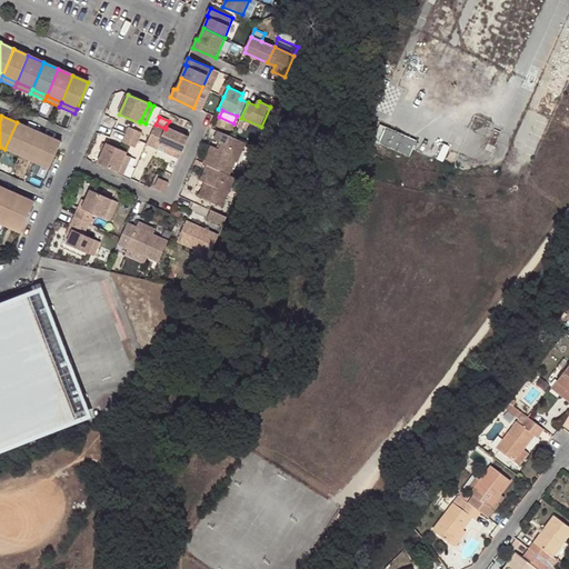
[(31,129),(17,122),(5,149),(19,156),(31,129)]
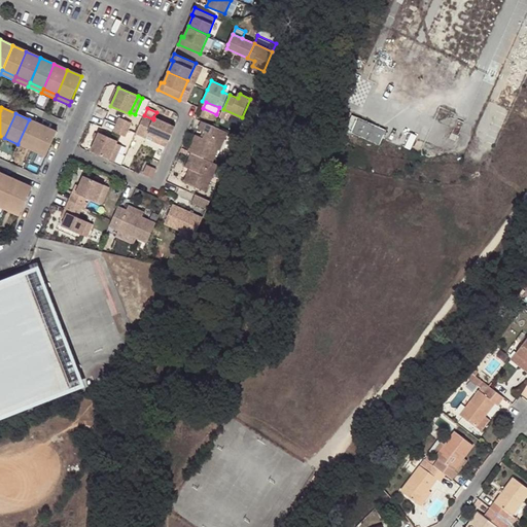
[(153,119),(144,115),(139,126),(136,133),(136,134),(145,138),(147,132),(169,141),(175,128),(176,128),(153,117),(153,119)]
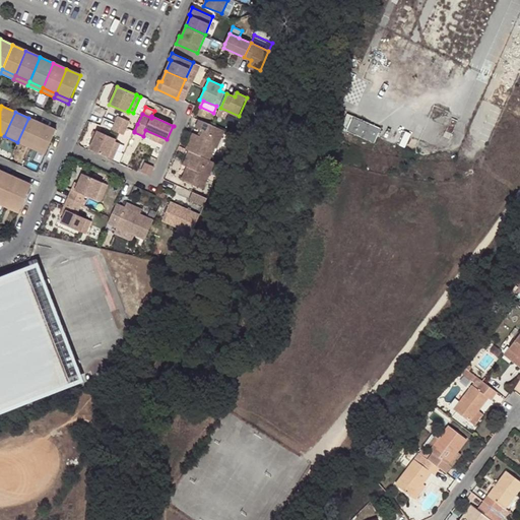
[(118,116),(114,123),(126,128),(127,128),(130,121),(118,116)]
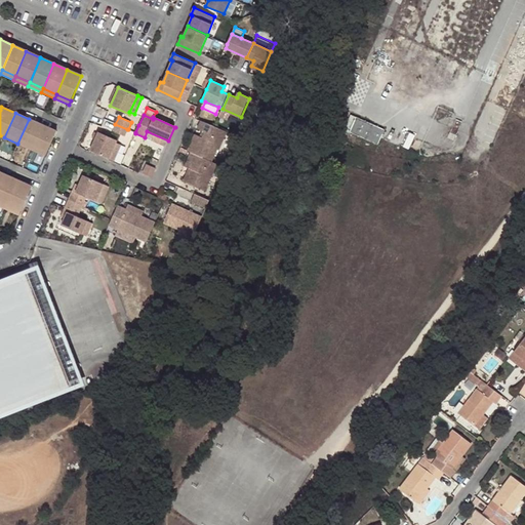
[(382,129),(354,117),(348,131),(375,145),(382,129)]
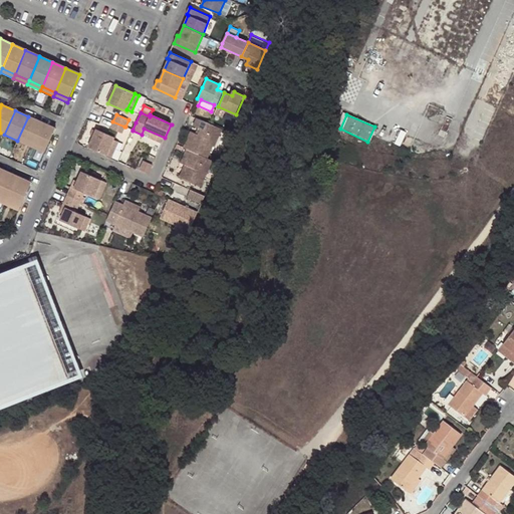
[(17,141),(30,147),(41,122),(28,116),(17,141)]
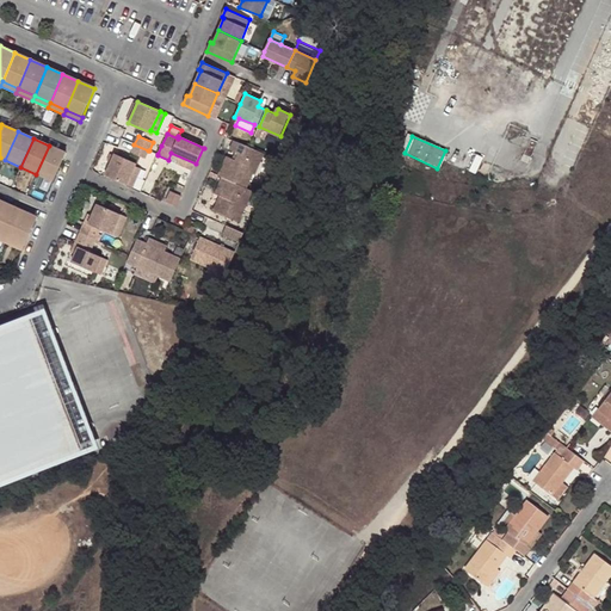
[(230,149),(235,152),(239,152),(245,155),(248,146),(235,140),(230,149)]
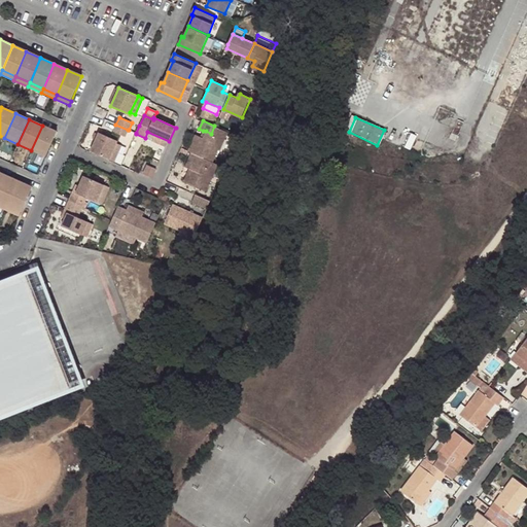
[(139,126),(132,123),(129,130),(136,133),(139,126)]
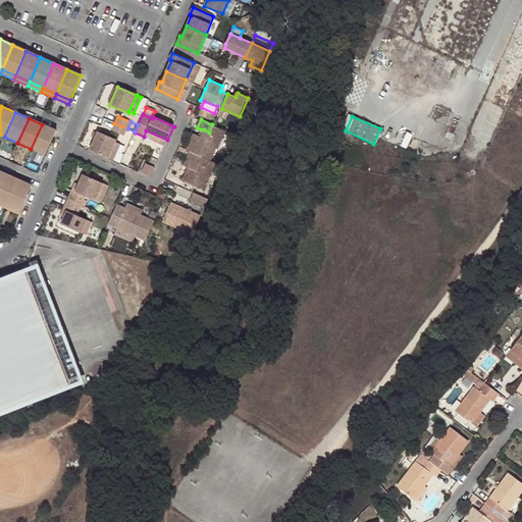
[(124,136),(125,133),(127,128),(126,128),(114,123),(112,131),(124,136)]
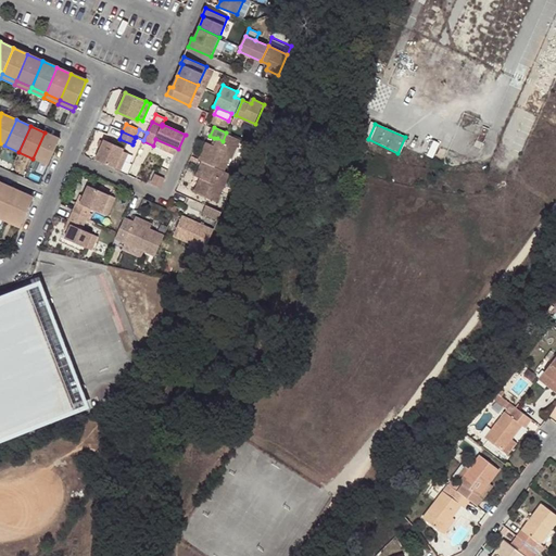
[(45,133),(33,159),(48,165),(60,139),(45,133)]
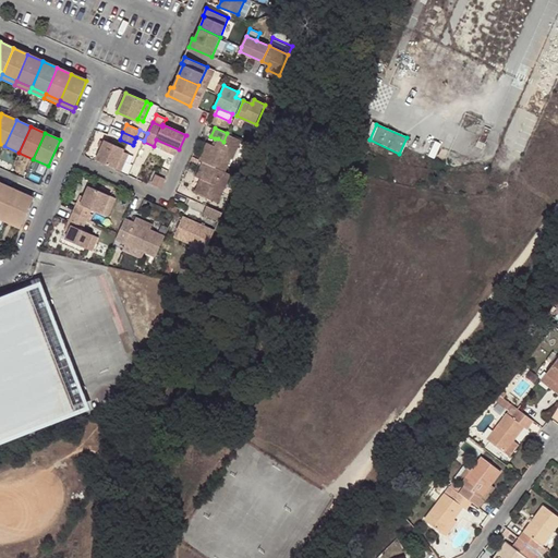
[(241,140),(229,133),(227,133),(223,142),(218,138),(215,147),(211,145),(207,144),(199,160),(202,161),(207,164),(225,171),(230,158),(232,159),(241,140)]
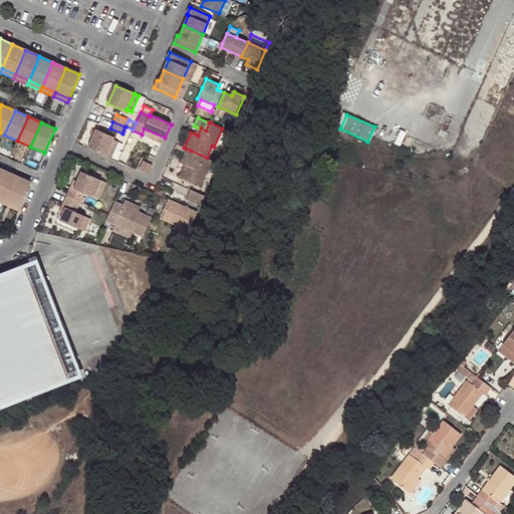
[(144,129),(142,135),(163,145),(165,138),(144,129)]
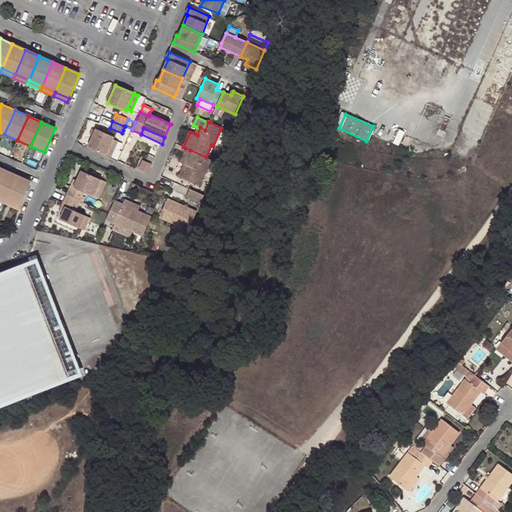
[(95,130),(93,136),(88,147),(106,155),(113,139),(114,137),(96,129),(95,130)]
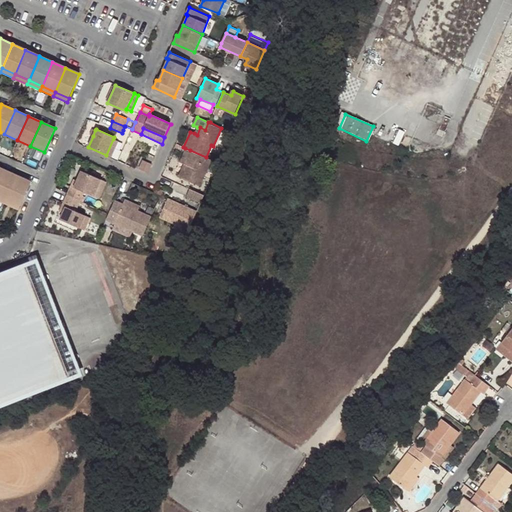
[(2,138),(16,144),(17,140),(4,134),(2,138)]
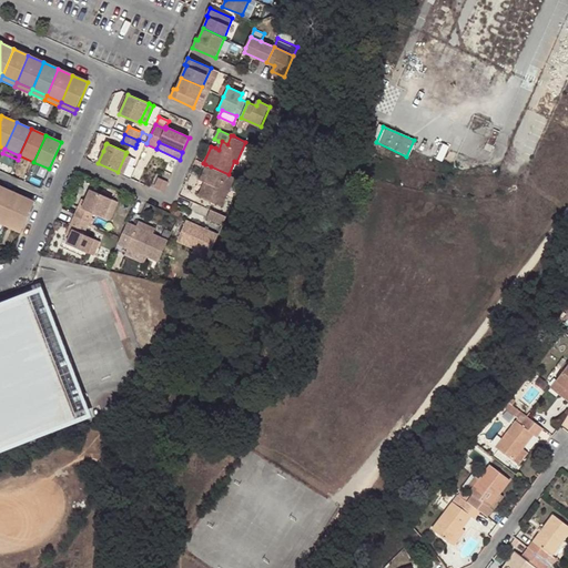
[(118,172),(123,174),(131,156),(125,154),(118,172)]
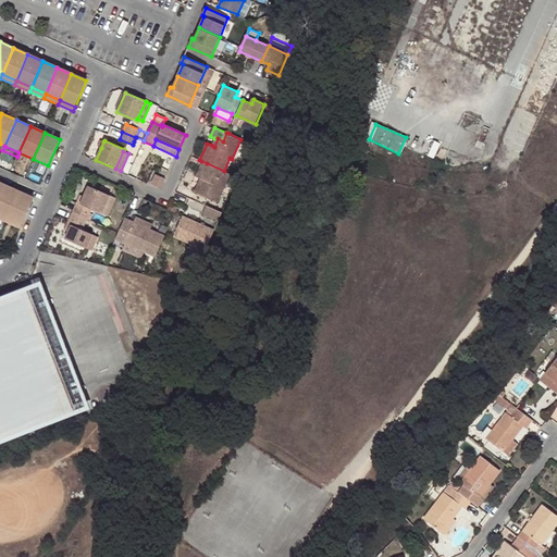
[(17,157),(32,163),(33,159),(19,152),(17,157)]
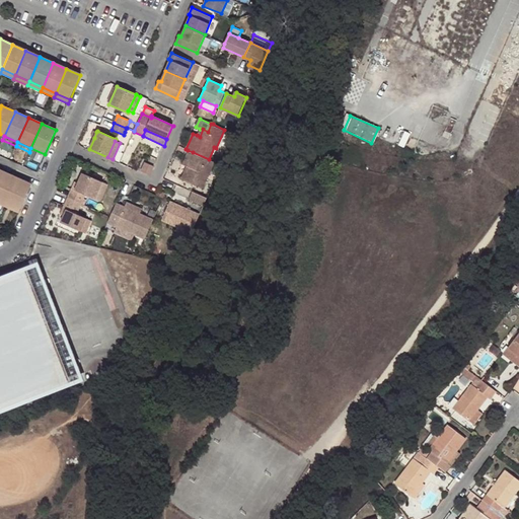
[(30,148),(29,152),(43,158),(45,154),(30,148)]
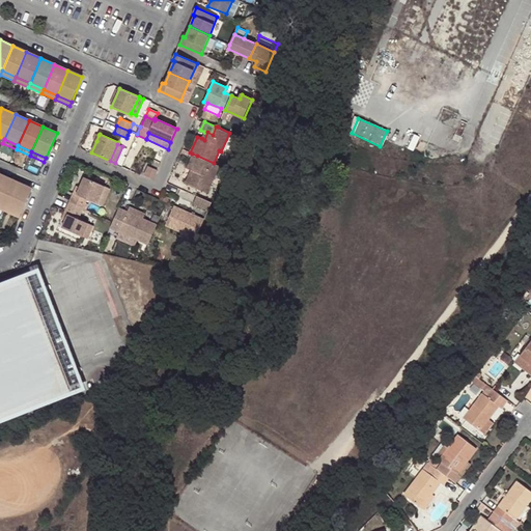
[(186,168),(190,170),(197,156),(192,154),(186,168)]
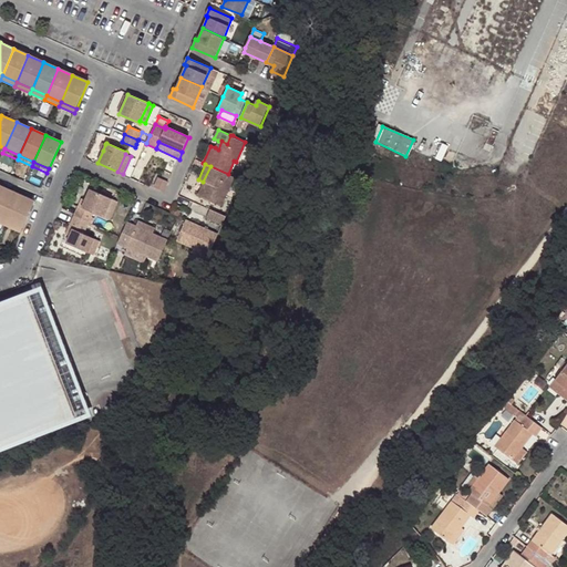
[(228,174),(210,166),(203,182),(197,195),(220,205),(234,176),(228,174)]
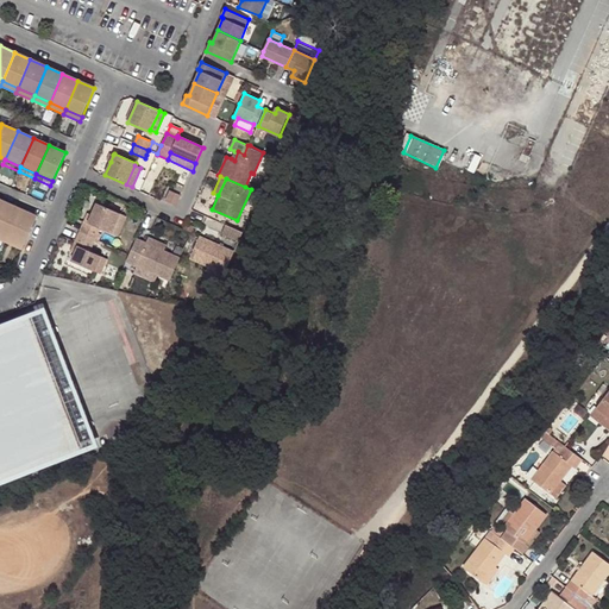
[(176,205),(181,195),(169,190),(165,200),(176,205)]
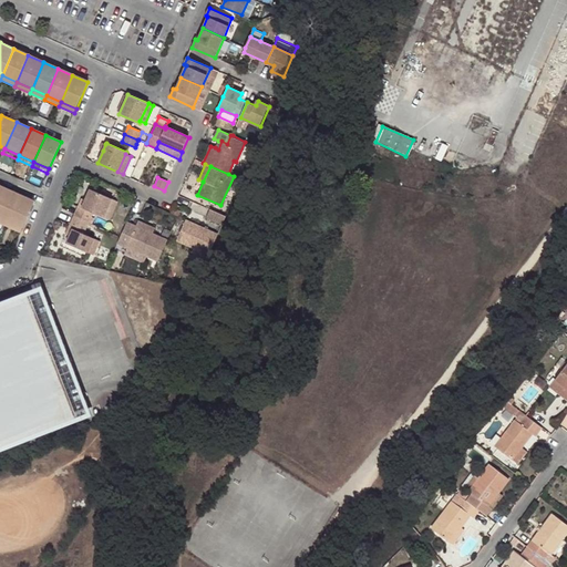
[(0,197),(0,217),(8,222),(19,194),(4,188),(0,197)]
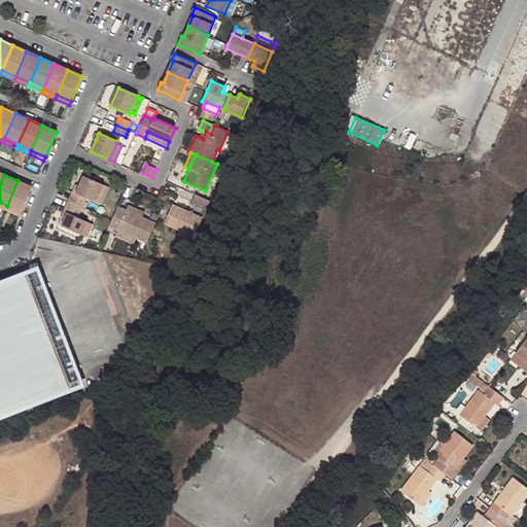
[(83,176),(79,186),(76,194),(72,191),(68,201),(83,207),(88,198),(102,205),(110,187),(83,176)]
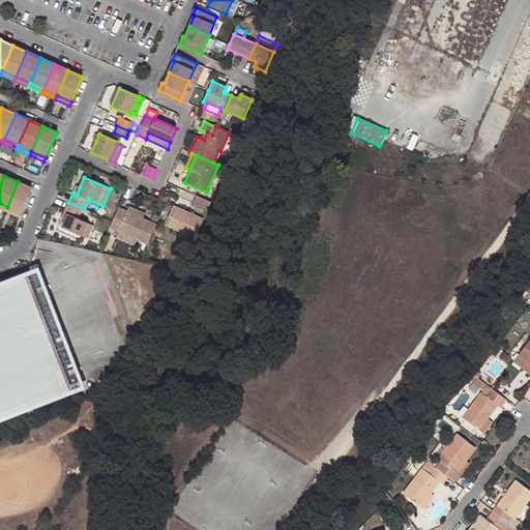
[(32,188),(18,181),(7,207),(21,213),(32,188)]
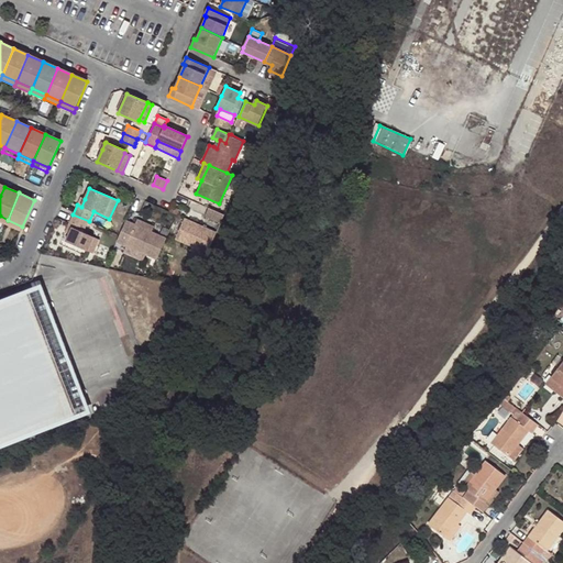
[(223,213),(208,207),(205,216),(221,222),(223,216),(223,213)]
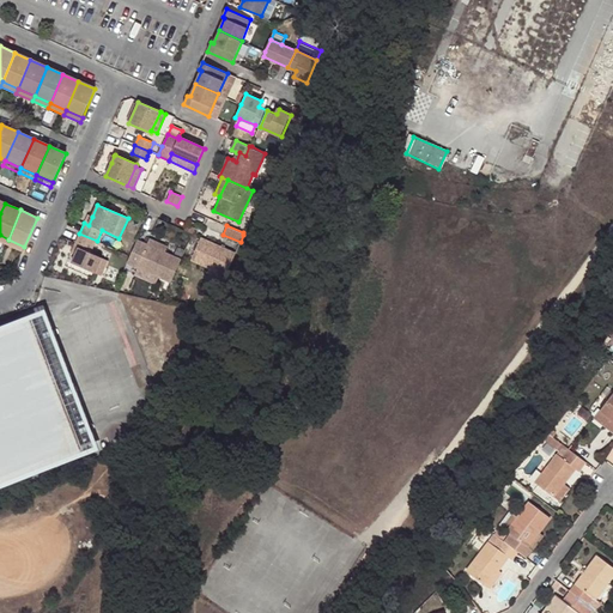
[(97,241),(79,234),(74,246),(78,247),(76,255),(72,262),(102,275),(109,261),(91,253),(97,241)]
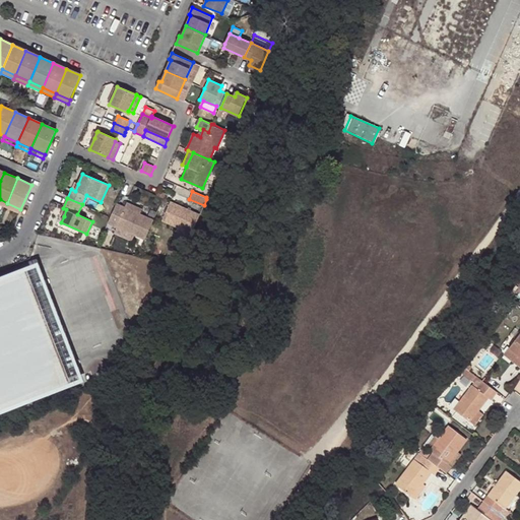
[(170,201),(161,220),(178,226),(192,234),(192,233),(200,214),(170,201)]
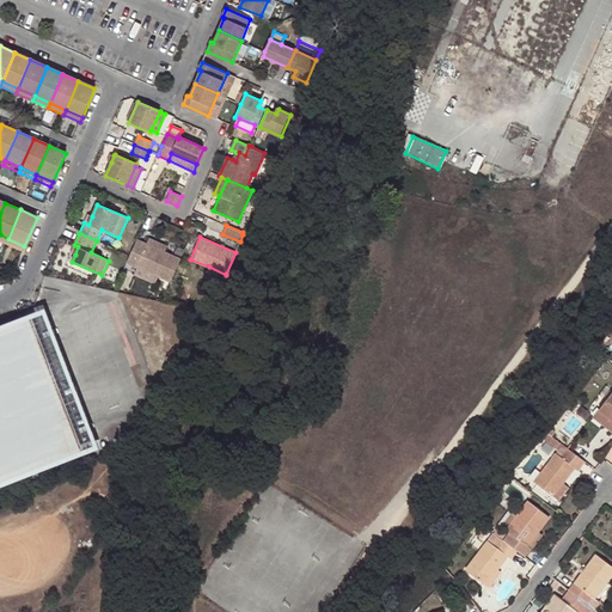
[(165,252),(167,246),(150,238),(147,244),(165,252)]
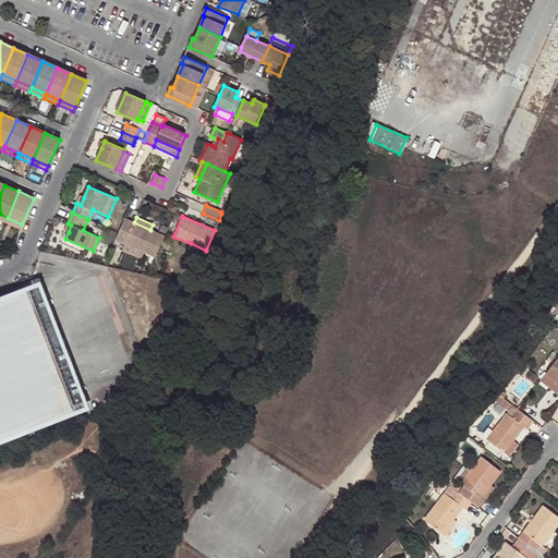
[(8,218),(5,222),(20,229),(22,225),(8,218)]
